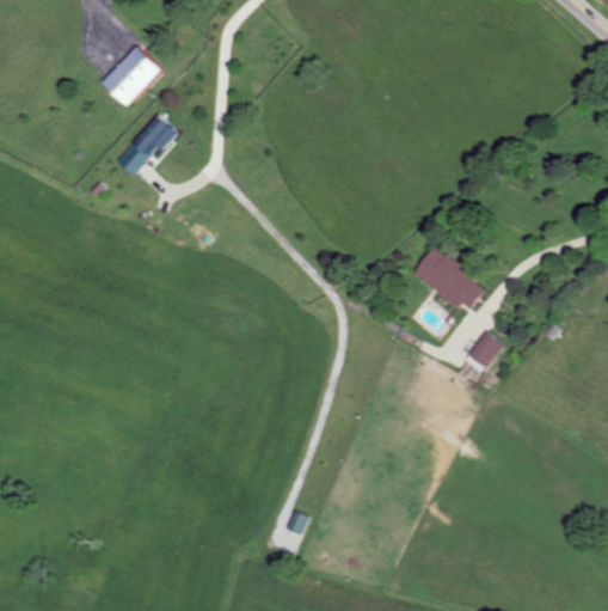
[(161,69),(136,47),(103,83),(127,105),(161,69)]
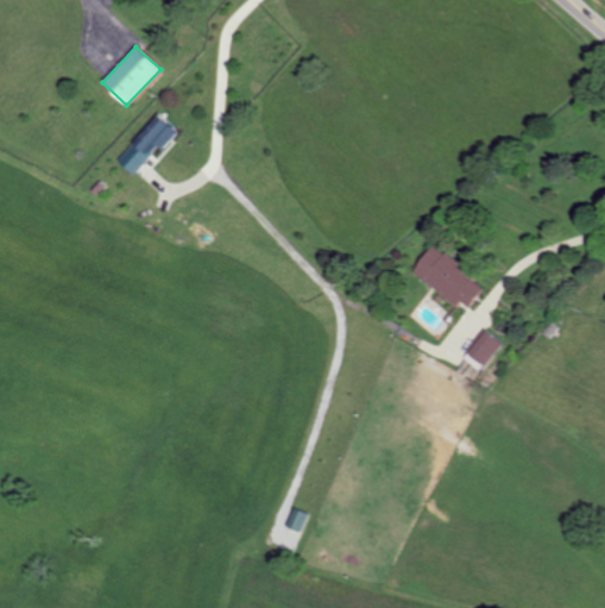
[(176,131),(158,114),(117,160),(132,174),(157,146),(161,149),(176,131)]
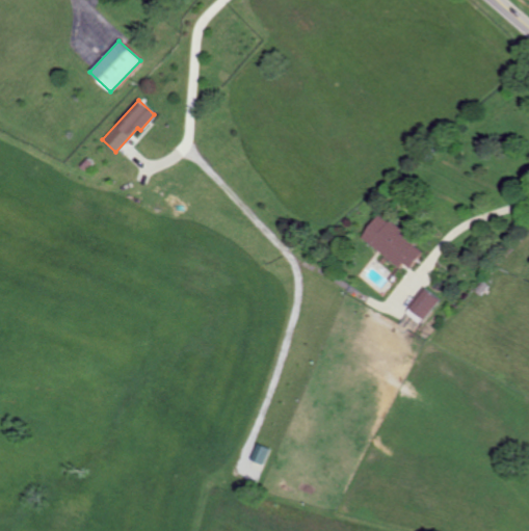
[(397,267),(400,262),(407,267),(422,248),(375,214),(358,238),(397,267)]
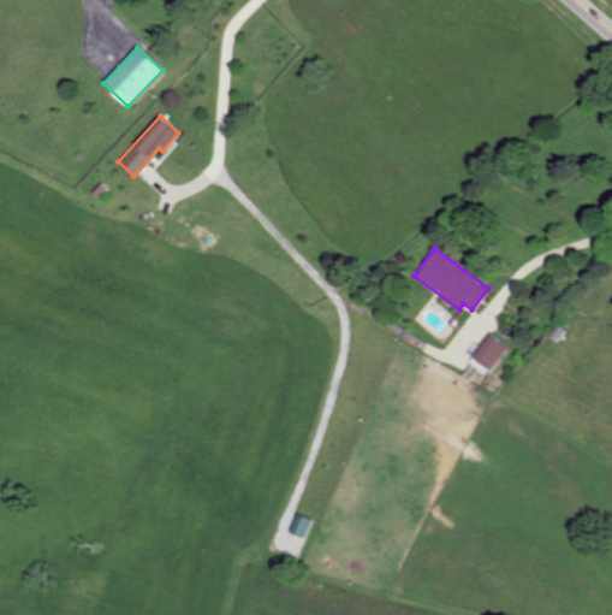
[(467,362),(483,374),(505,346),(489,333),(467,362)]
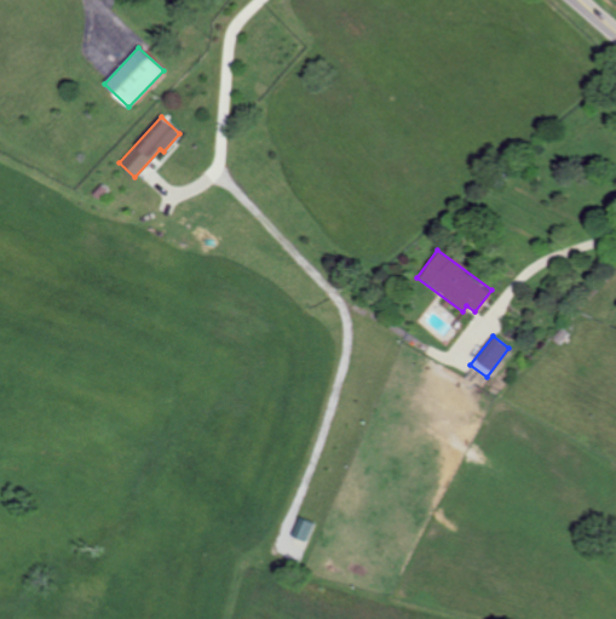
[(311,522),(297,516),(288,534),(303,542),(311,522)]
